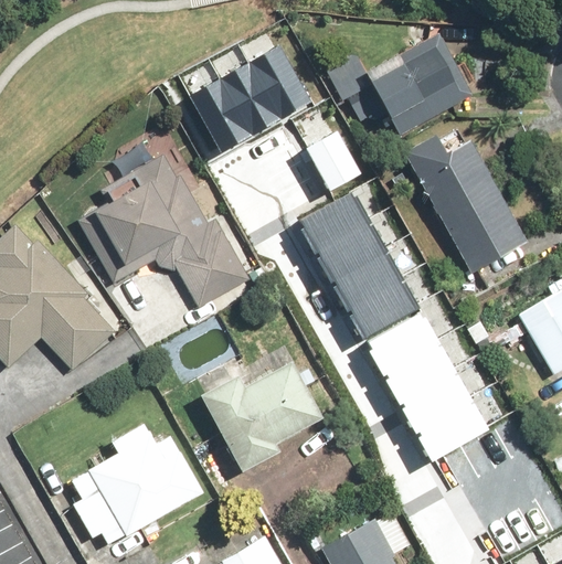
[(476,94),(442,32),(369,72),(402,134),(476,94)]
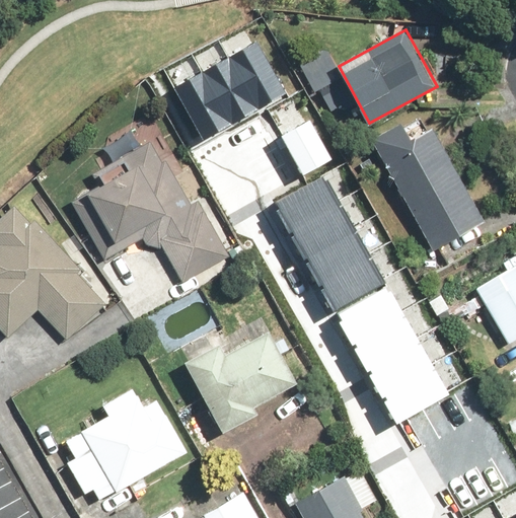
[(253,35),(170,81),(200,134),(283,88),(253,35)]
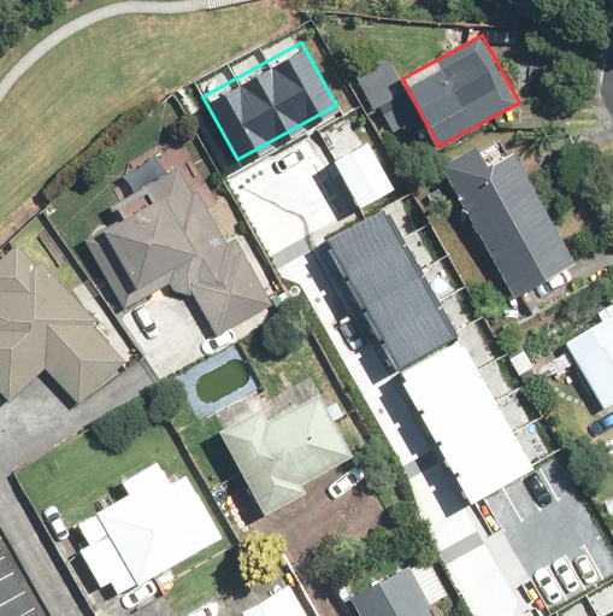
[(360,135),(328,152),(352,199),(384,181),(360,135)]
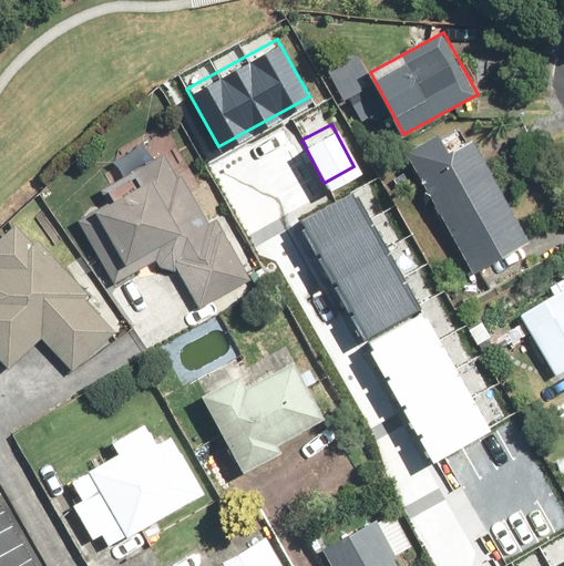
[(481,280),(523,259),(518,248),(529,243),(477,141),(452,154),(443,135),(409,152),(471,273),(475,269),(481,280)]
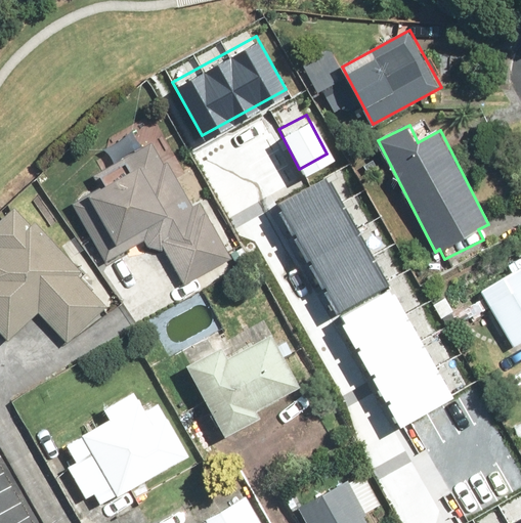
[(193,204),(171,158),(161,162),(153,145),(95,173),(103,189),(84,199),(113,258),(156,236),(179,286),(230,260),(202,201),(193,204)]
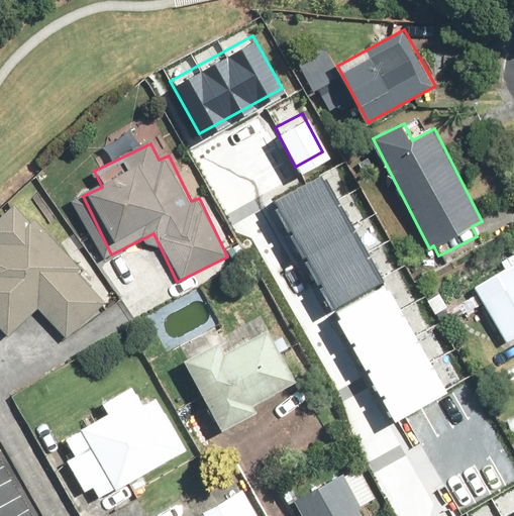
[(319,165),(267,194),(387,416),(440,388),(319,165)]
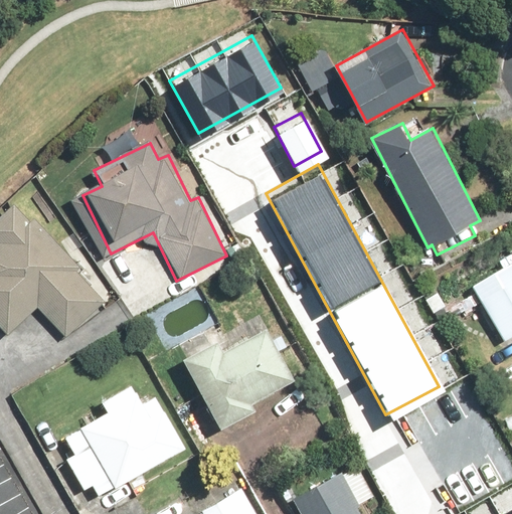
[(64,337),(105,301),(79,273),(83,269),(38,217),(33,221),(18,204),(0,219),(0,242),(1,243),(0,243),(0,326),(7,334),(38,307),(64,337)]
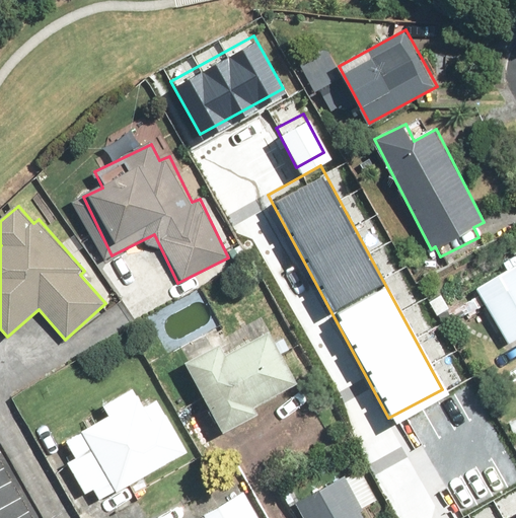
[(508,342),(515,337),(515,265),(477,287),(508,342)]
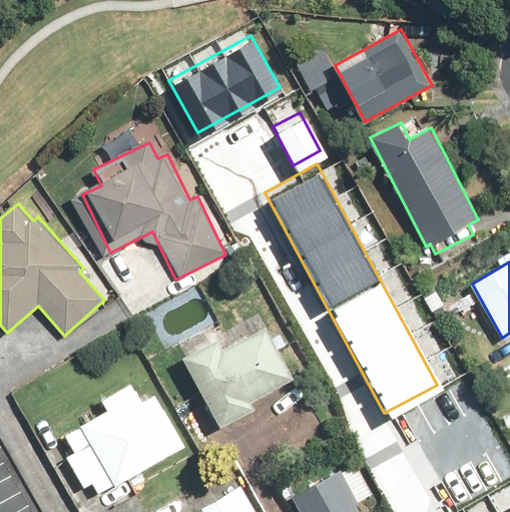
[(219,335),(183,353),(221,427),(257,409),(251,399),(295,377),(269,326),(225,348),(219,335)]
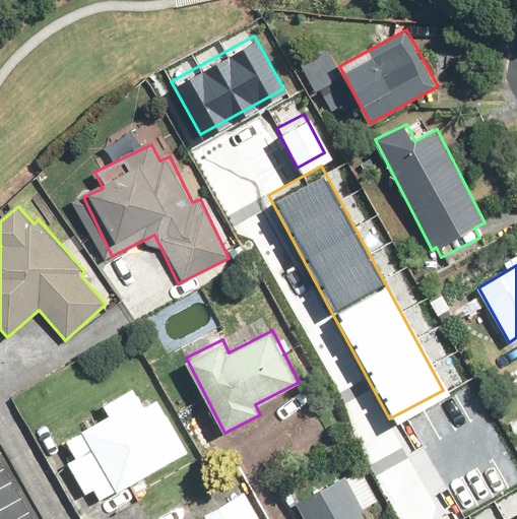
[(73,455),(65,460),(84,495),(93,490),(100,501),(189,451),(159,399),(147,405),(137,387),(102,406),(108,416),(65,440),(73,455)]
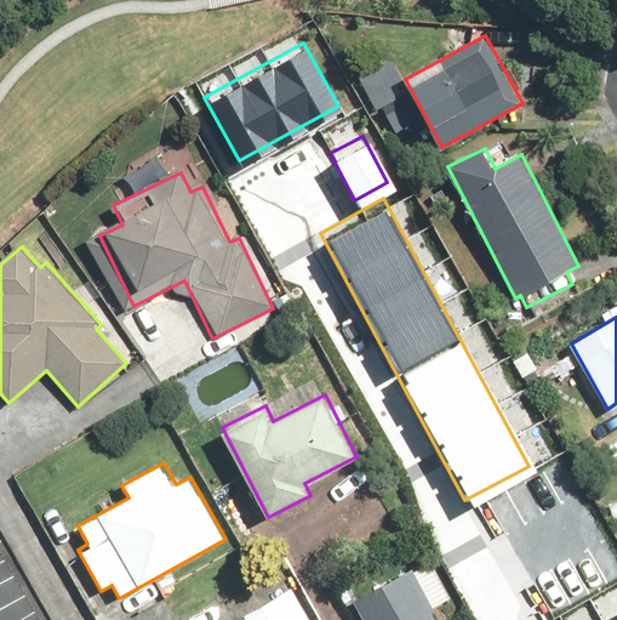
[(447,599),(427,562),(354,602),(364,619),(434,619),(428,609),(447,599)]
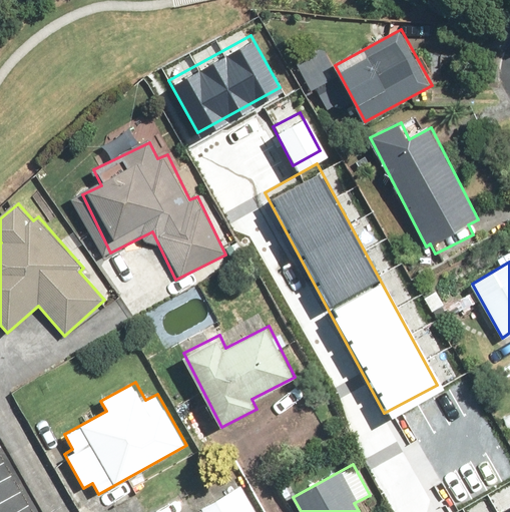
[(256,511),(240,485),(189,511),(256,511)]
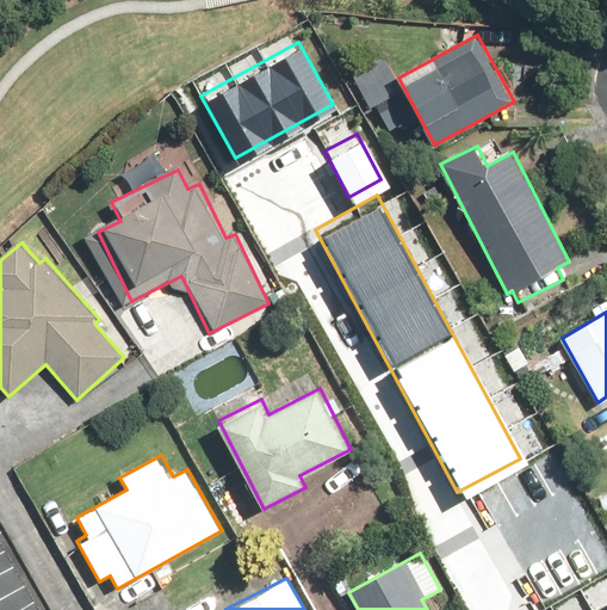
[(606,609),(606,596),(581,609),(606,609)]
